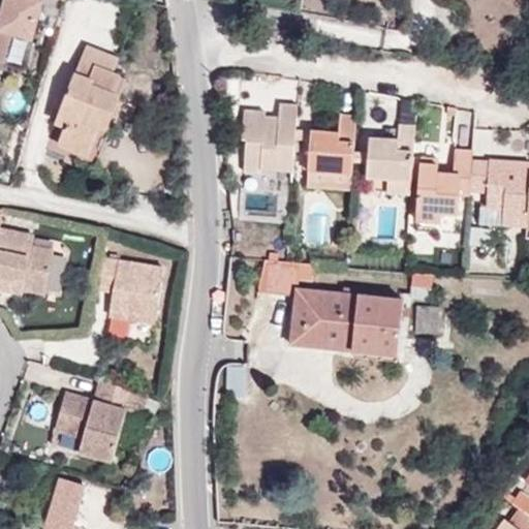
[(17,31),(13,55),(26,57),(29,33),(17,31)]
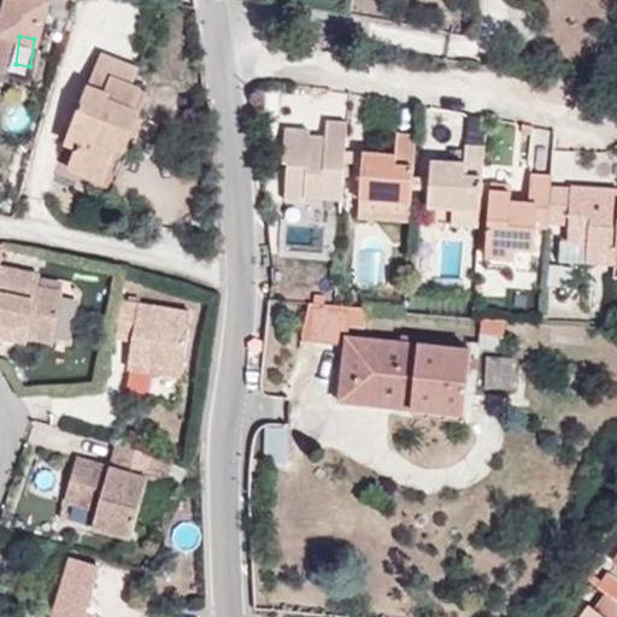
[(69,169),(104,182),(116,147),(124,152),(147,90),(133,84),(139,70),(103,56),(68,145),(77,148),(69,169)]
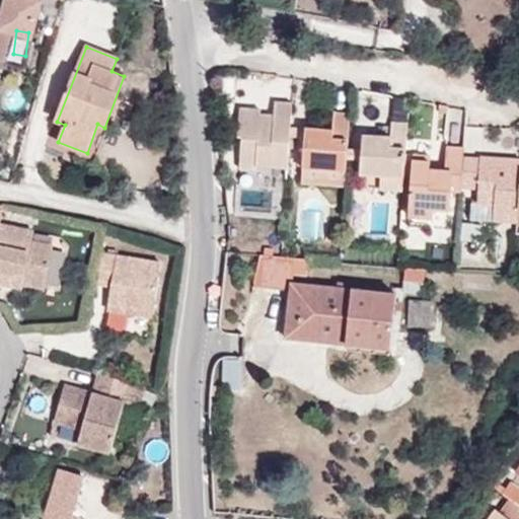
[(292,128),(294,102),(275,101),(275,117),(260,115),(261,109),(240,107),(238,137),(243,137),(241,169),(255,170),(289,172),(292,137),(292,128)]
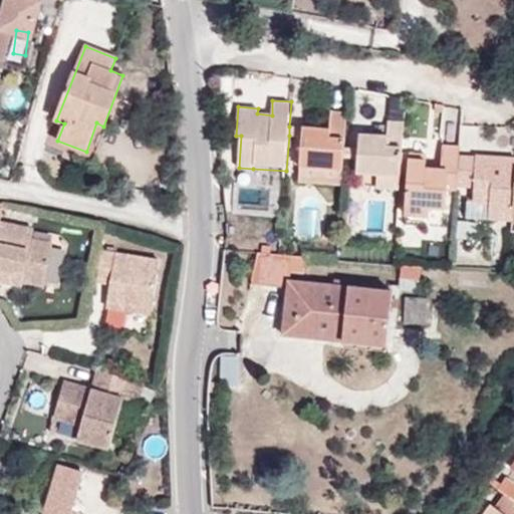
[(345,148),(347,112),(331,111),(330,130),(302,127),(302,136),(300,166),(343,170),(344,158),(345,148)]
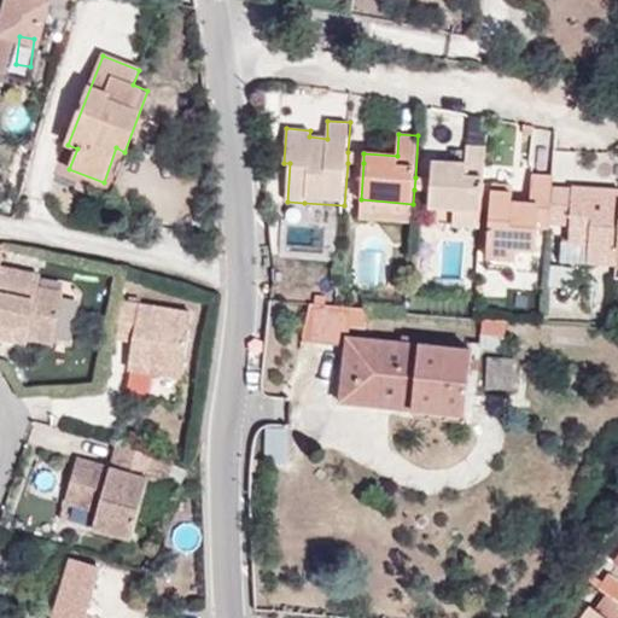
[(482,211),(487,147),(466,146),(466,163),(432,162),(431,178),(431,192),(430,207),(454,209),(482,211)]
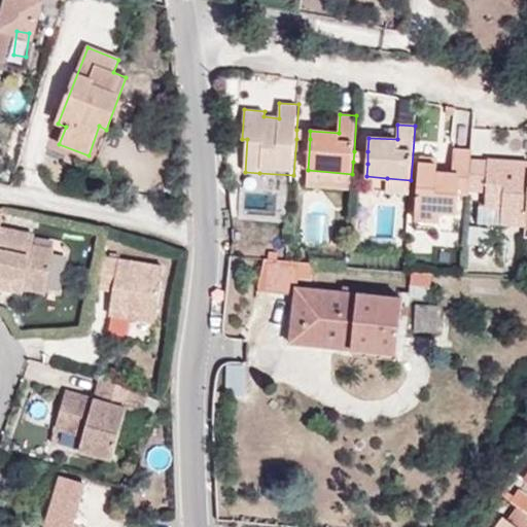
[(99,126),(89,155),(85,163),(93,166),(106,130),(99,126)]
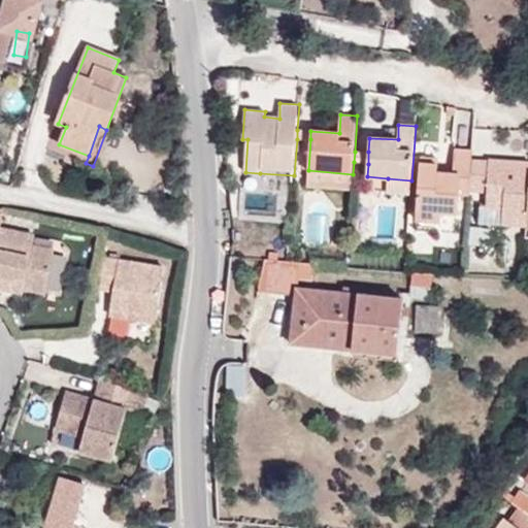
[(310,139),(310,131),(297,130),(297,139),(310,139)]
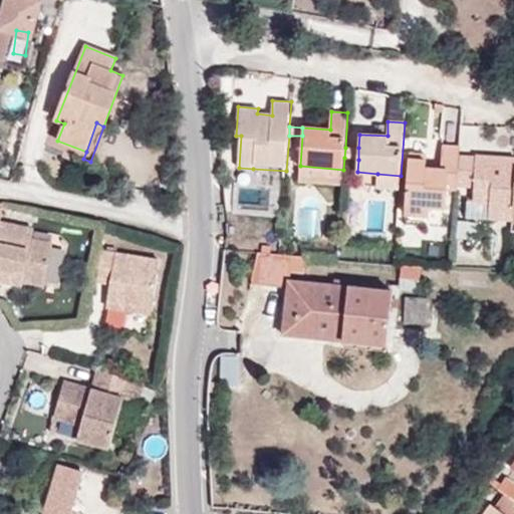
[(458,190),(460,165),(461,155),(461,147),(443,146),(441,170),(426,169),(427,160),(409,160),(406,215),(430,217),(431,209),(446,210),(448,190),(458,190)]
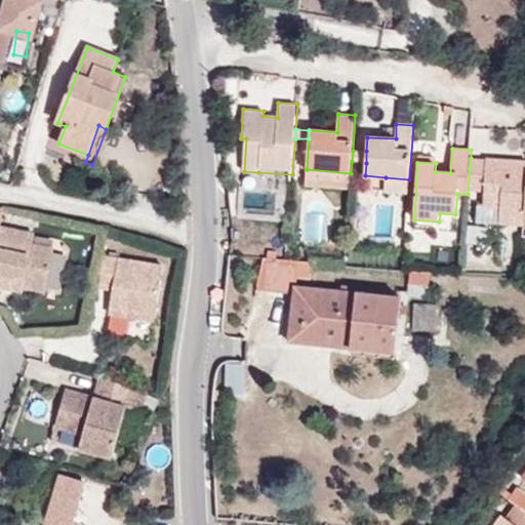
[(366,163),(366,151),(353,151),(352,161),(366,163)]
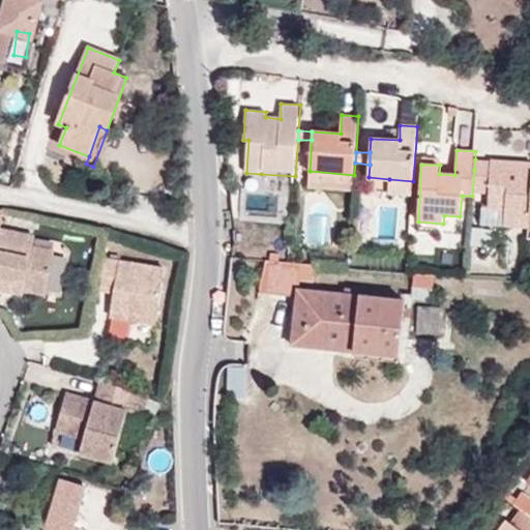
[(474,170),(491,171),(491,160),(475,159),(474,170)]
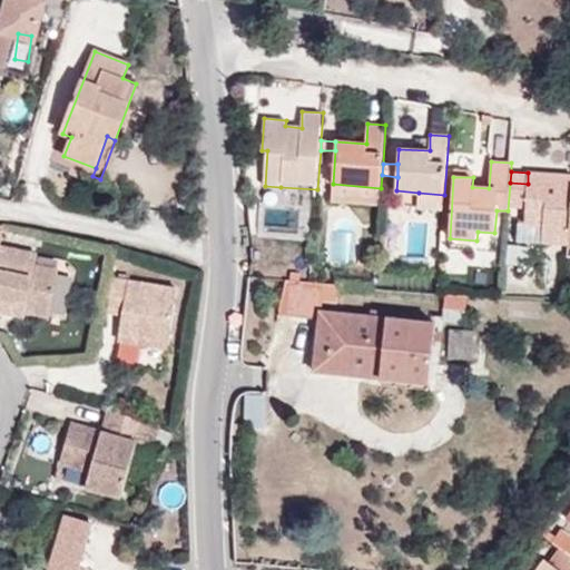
[(543,244),(569,245),(569,239),(569,174),(528,173),(528,184),(524,224),(543,226),(543,244)]
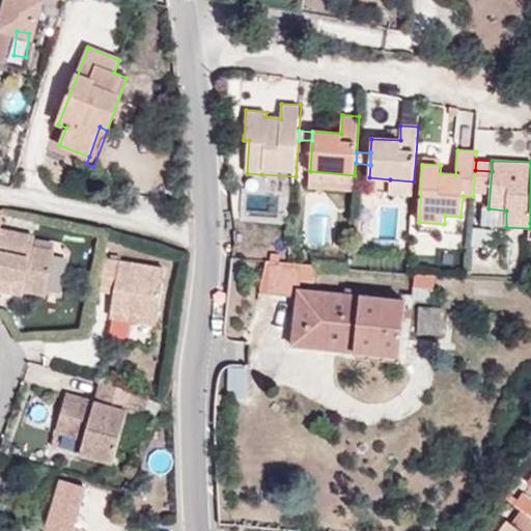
[(309,188),(354,191),(355,175),(310,171),(309,188)]
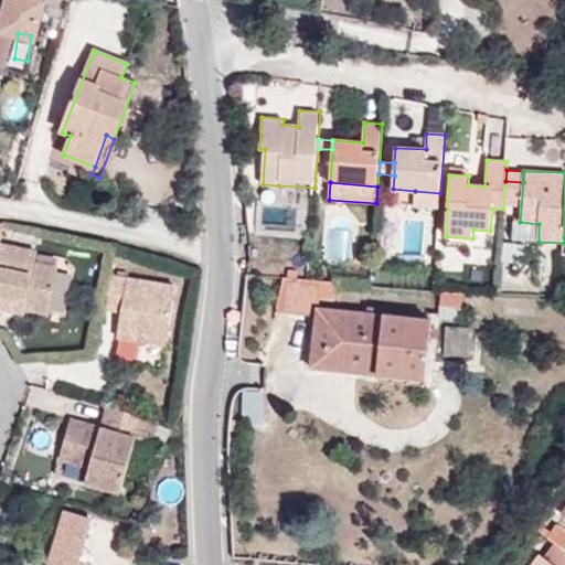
[(439,209),(440,193),(415,191),(414,208),(439,209)]
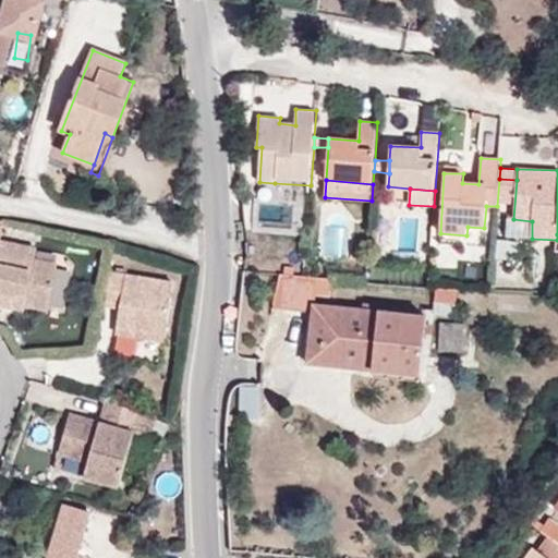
[(0,303),(22,308),(23,302),(48,308),(57,264),(31,258),(33,247),(0,239),(0,238),(5,219),(0,217),(0,303)]
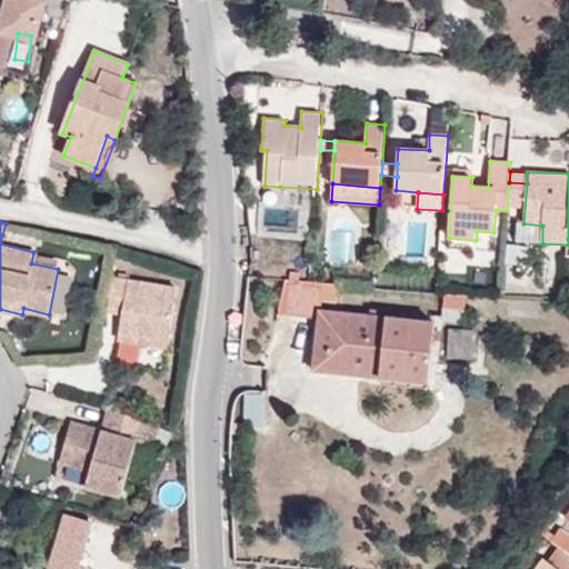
[(476,240),(449,238),(448,249),(475,250),(476,240)]
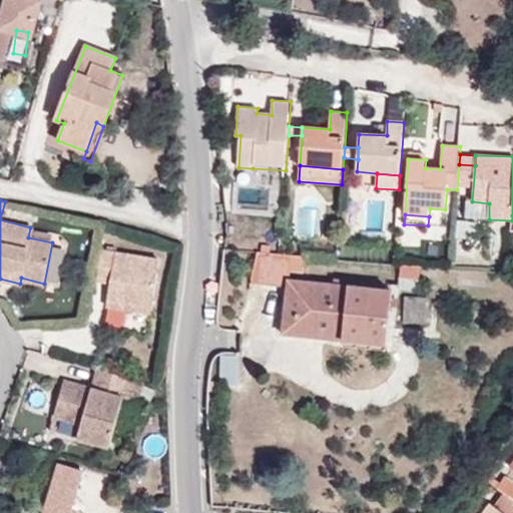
[(259,238),(258,253),(261,252),(273,254),(275,239),(259,238)]
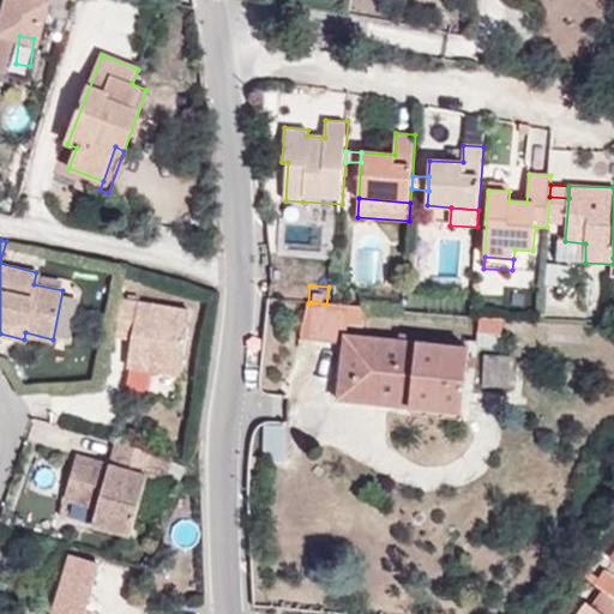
[(114,293),(108,330),(131,333),(127,361),(182,369),(191,306),(114,293)]
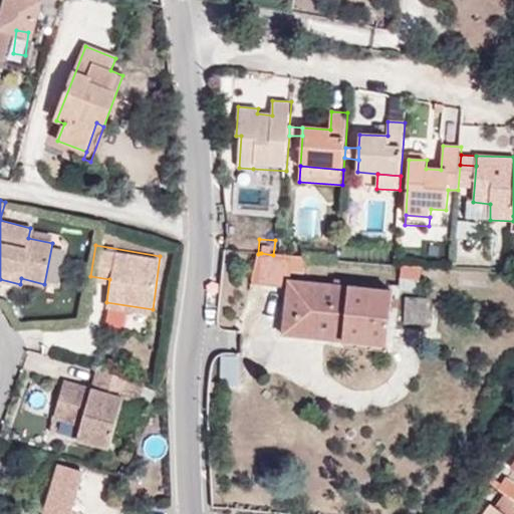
[(273,255),(261,253),(253,277),(287,280),(289,281),(291,268),(292,256),(280,255),(273,255)]
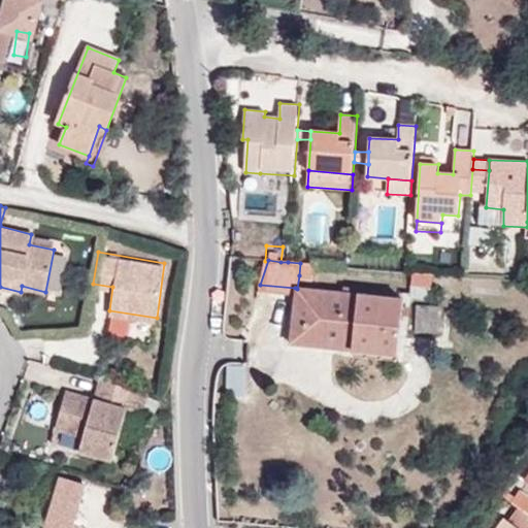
[(314,264),(300,263),(299,275),(314,276),(314,264)]
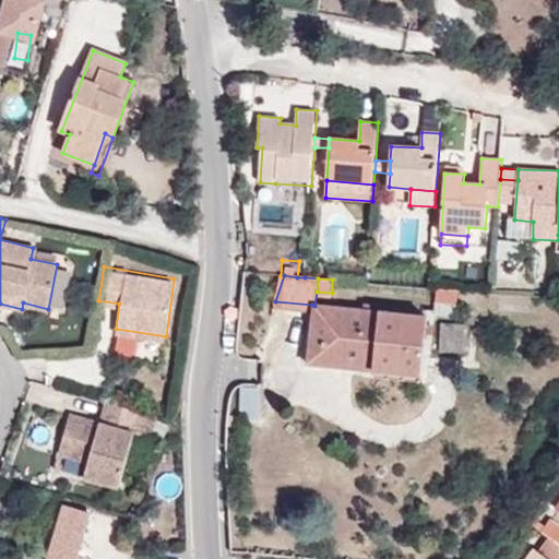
[(314,306),(312,305),(310,330),(321,331),(318,357),(373,363),(373,369),(421,375),(428,317),(314,306)]
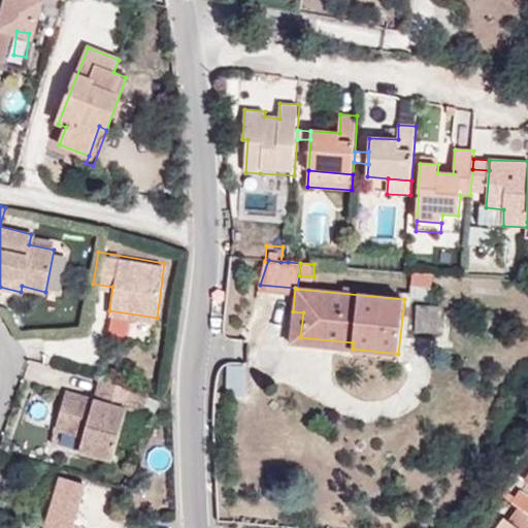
[(303,312),(293,311),(289,342),(353,349),(353,342),(300,337),(303,312)]
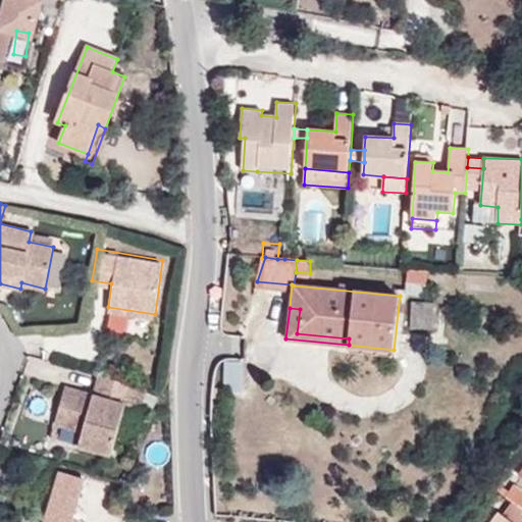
[(132,383),(100,374),(93,397),(65,387),(51,435),(109,454),(124,404),(132,383)]
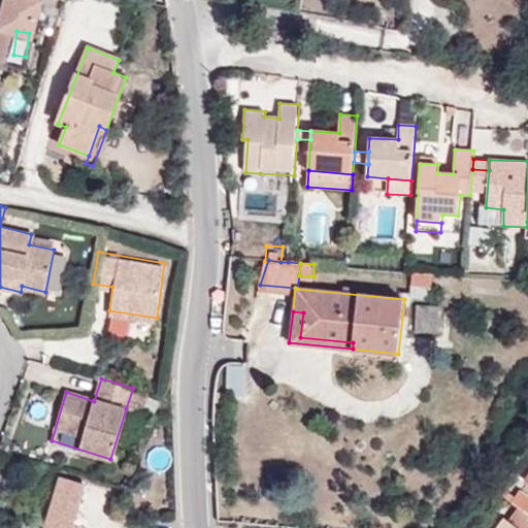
[(147,392),(133,388),(126,408),(141,413),(147,392)]
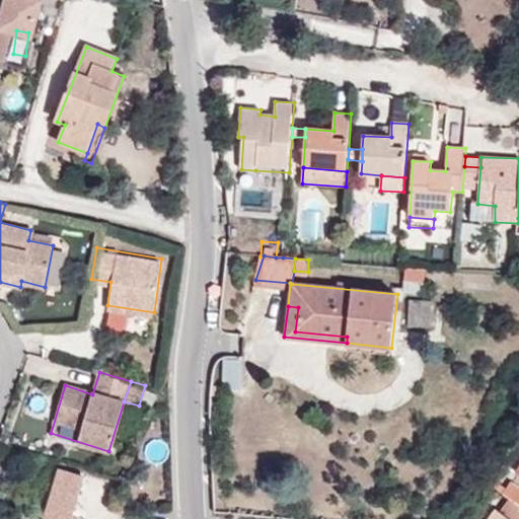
[(156,395),(147,391),(141,404),(151,410),(156,395)]
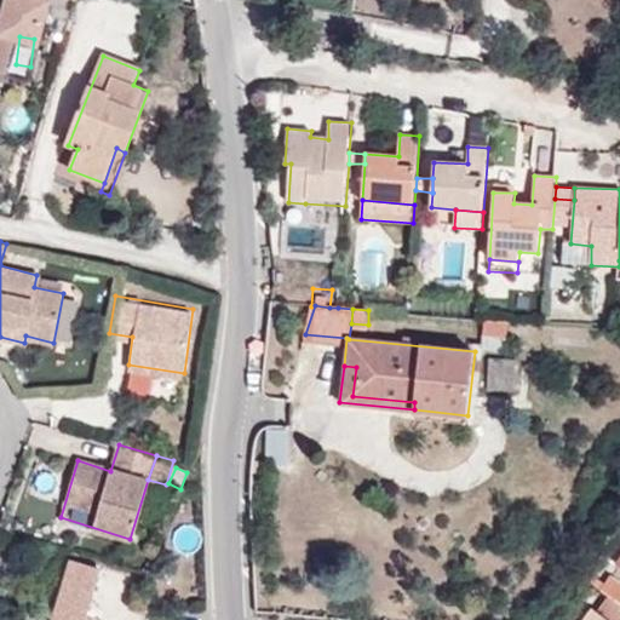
[(619,558),(598,591),(603,593),(619,604),(619,558)]
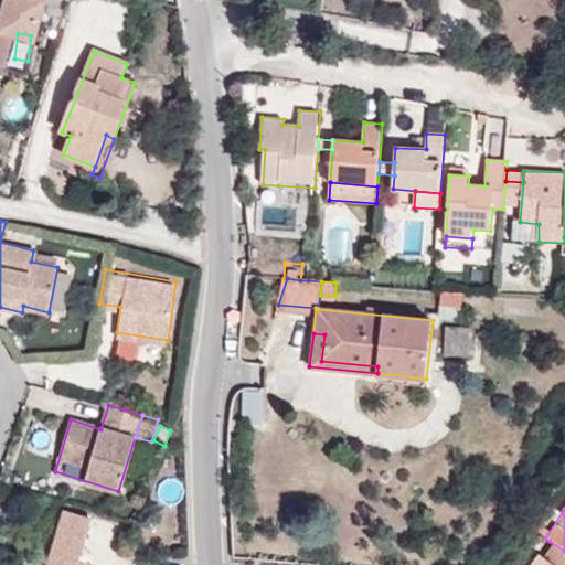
[(80,561),(92,519),(63,510),(46,564),(93,564),(94,564),(80,561)]
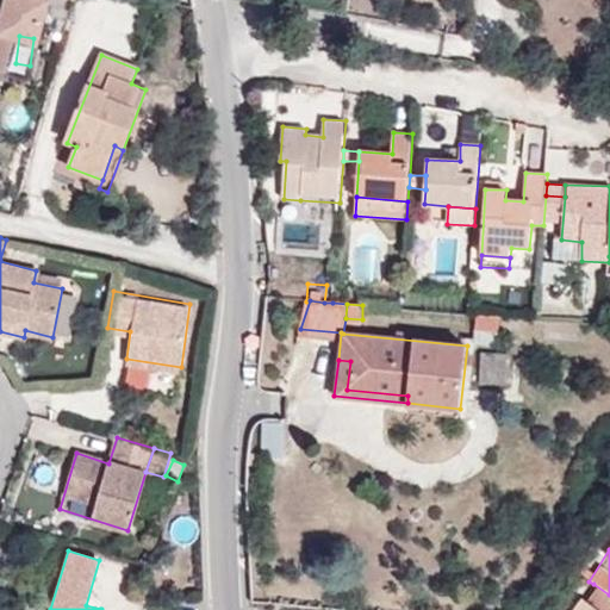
[(609,609),(609,595),(593,584),(573,609),(609,609)]
